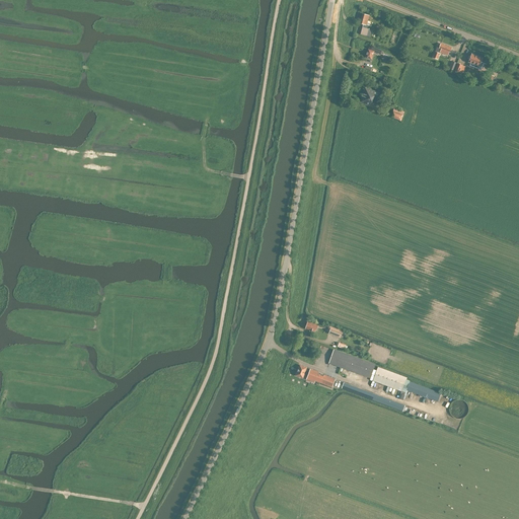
[(369,15),(362,13),(360,23),(363,24),(361,33),(367,35),(369,28),(367,28),(368,25),(369,25),(370,21),(368,20),(369,15)]
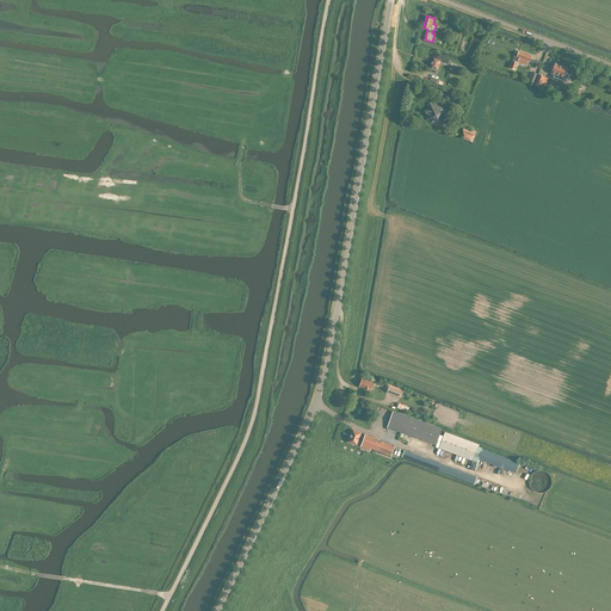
[(532,56),(519,50),(518,54),(516,53),(510,67),(514,69),(518,61),(528,65),(529,61),(530,61),(532,56)]
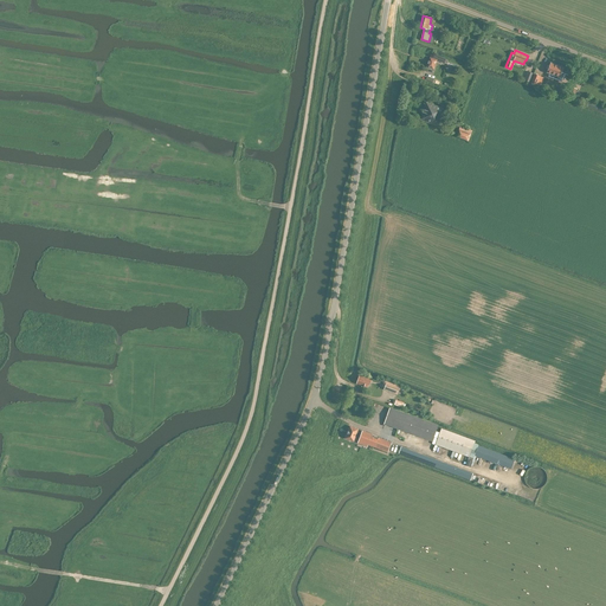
[(433,69),(437,60),(445,63),(447,64),(447,65),(459,69),(461,65),(449,60),(446,59),(446,58),(442,57),(434,55),(433,58),(430,57),(427,66),(433,69)]
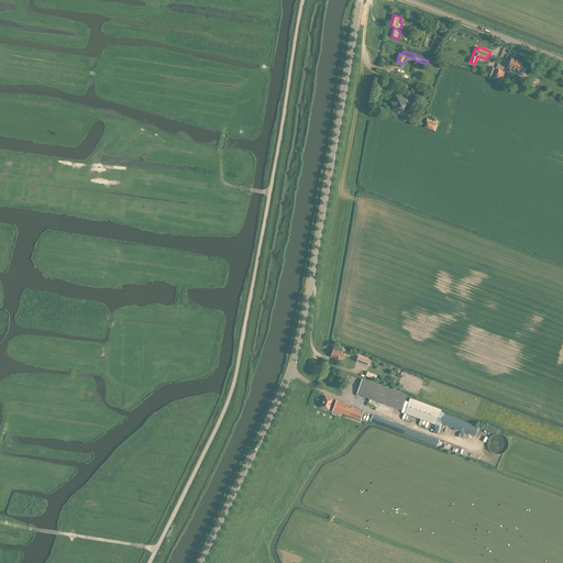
[(523,62),(511,57),(508,66),(517,70),(516,73),(521,75),(523,69),(525,67),(522,67),(522,66),(523,62)]
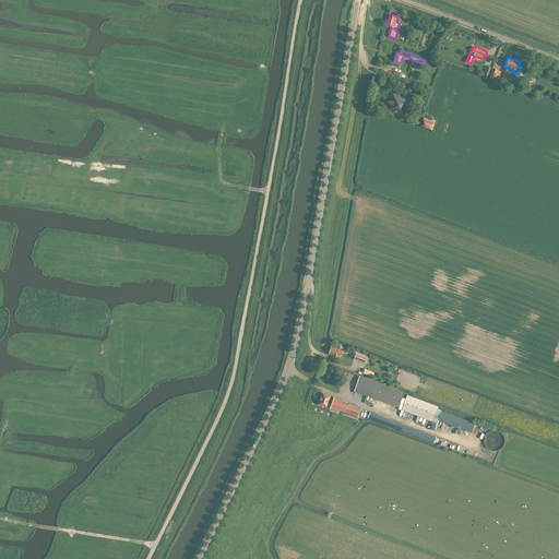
[(498,70),(492,68),(489,75),(495,78),(498,70)]
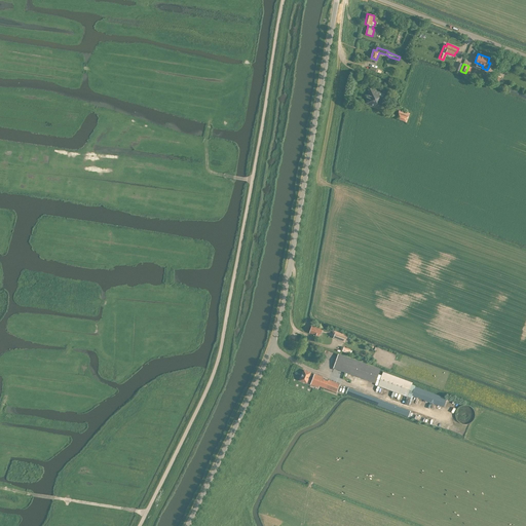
[(382,98),(384,94),(370,88),(365,103),(380,109),(384,99),(382,98)]
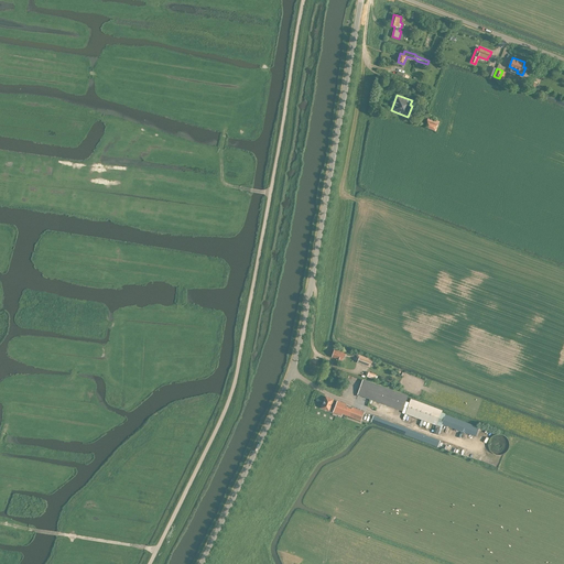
[(436,131),(440,121),(429,117),(424,127),(436,131)]
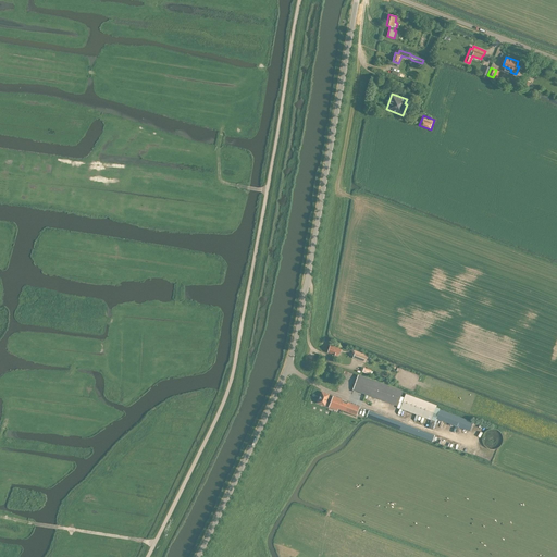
[(334,355),(339,356),(342,348),(331,345),(327,351),(334,354),(334,355)]
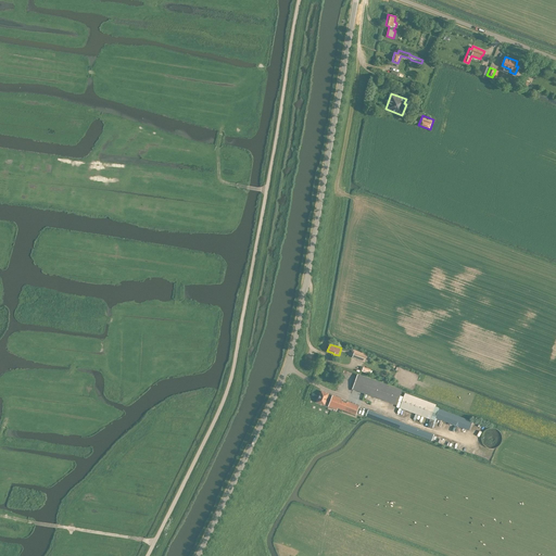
[(353,349),(351,353),(353,354),(352,356),(365,362),(367,354),(353,349)]
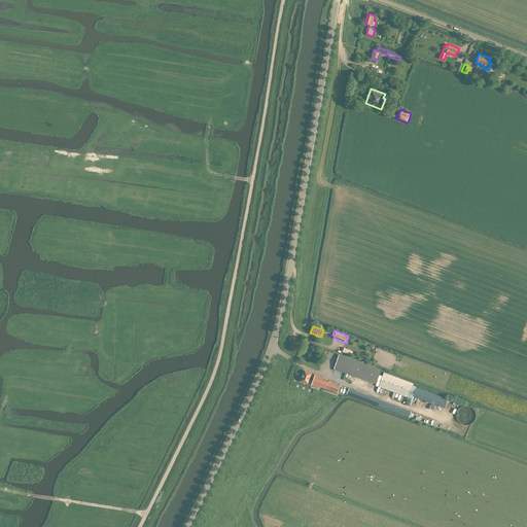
[(339,354),(334,369),(376,384),(378,379),(381,380),(379,386),(408,396),(405,403),(410,406),(413,395),(445,407),(448,398),(416,387),(416,386),(413,385),(413,383),(384,372),(383,376),(379,375),(381,369),(339,354)]
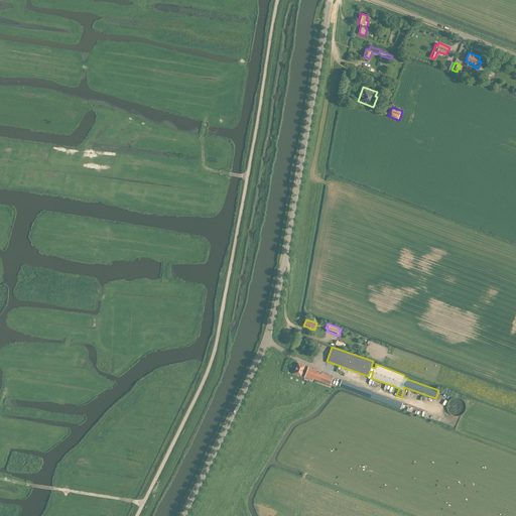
[(331,384),(334,376),(308,367),(308,368),(304,367),(305,365),(298,363),(294,373),(301,375),(302,371),(306,372),(305,375),(331,384)]
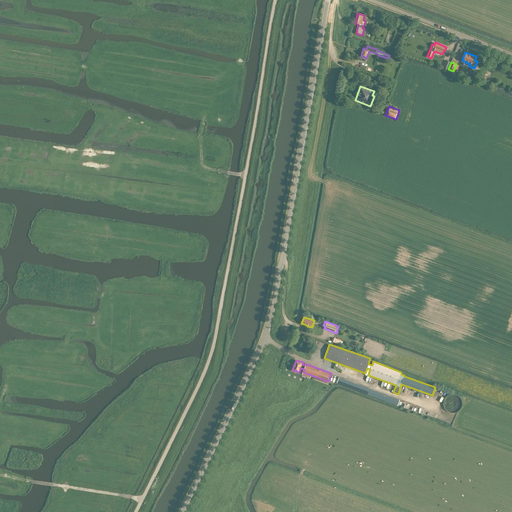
[(462,404),(463,403),(462,401),(462,400),(461,398),(460,397),(459,396),(458,395),(456,395),(454,394),(453,394),(451,395),(450,395),(448,396),(447,398),(446,399),(446,400),(446,402),(446,404),(446,405),(446,407),(447,408),(448,409),(450,410),(451,411),(453,411),(454,411),(456,411),(458,410),(459,410),(460,409),(461,407),(462,406),(462,404)]
